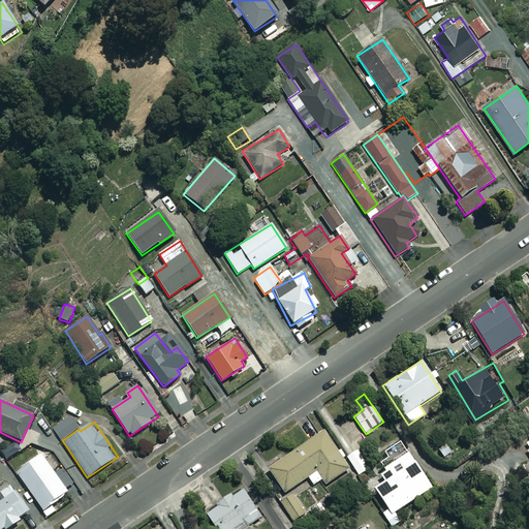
[(349,469),(323,432),(268,469),(284,494),(308,477),(313,486),(321,479),(325,486),(349,469)]
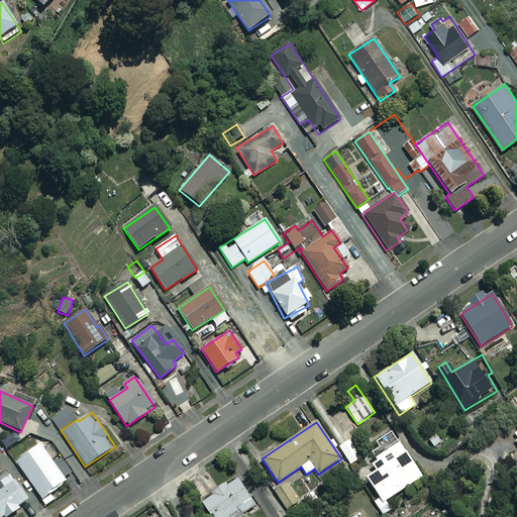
[(19,441),(14,433),(0,442),(5,450),(19,441)]
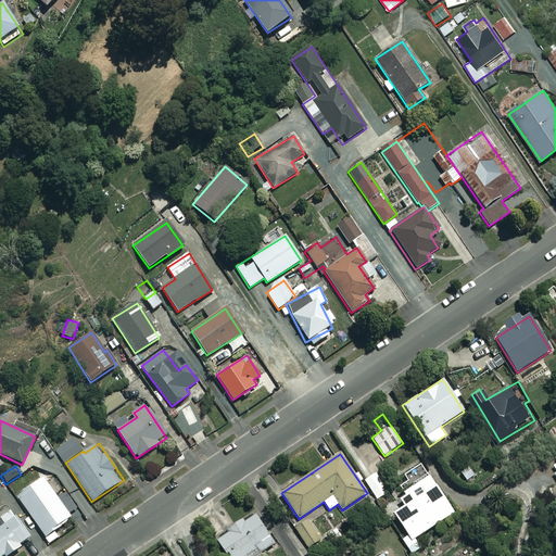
[(471,466),(460,472),(466,482),(477,476),(471,466)]
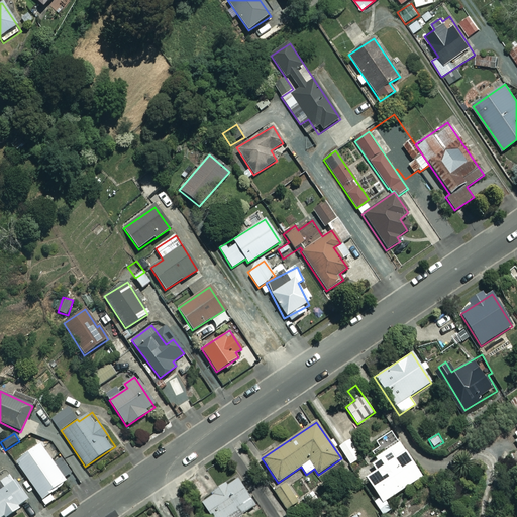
[(50,462),(39,445),(16,461),(41,500),(56,490),(54,487),(72,475),(60,456),(50,462)]
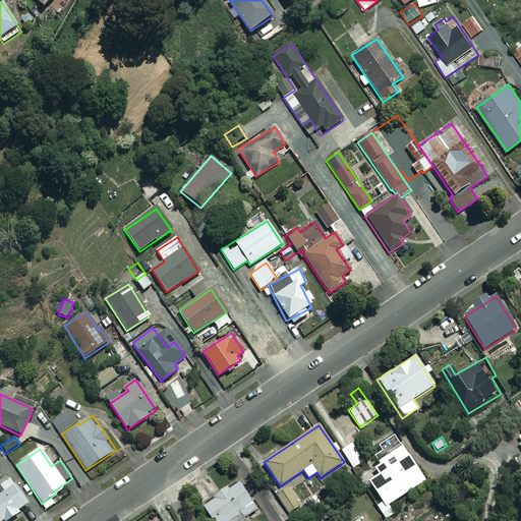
[(397,463),(392,455),(374,467),(379,474),(367,481),(382,502),(377,506),(380,511),(424,481),(408,456),(397,463)]
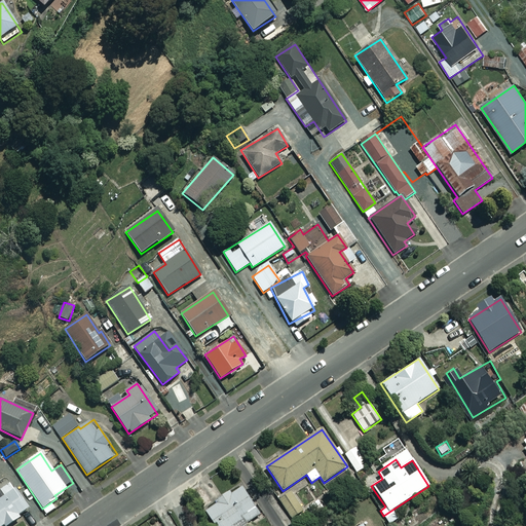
[(0,525),(6,525),(30,512),(12,483),(0,490),(0,525)]
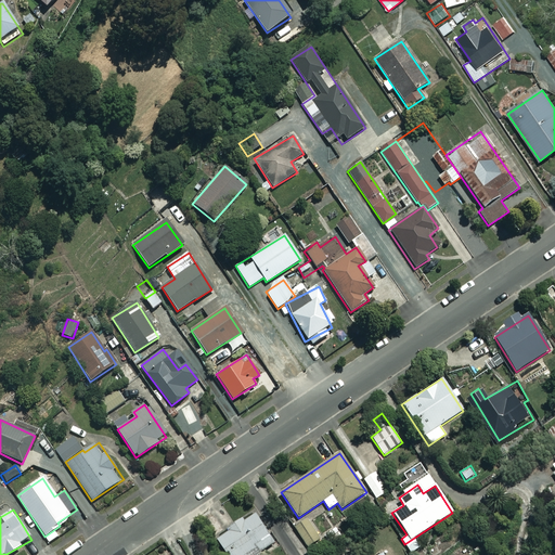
[(274,541),(252,511),(215,539),(226,554),(245,554),(255,549),(258,553),(274,541)]
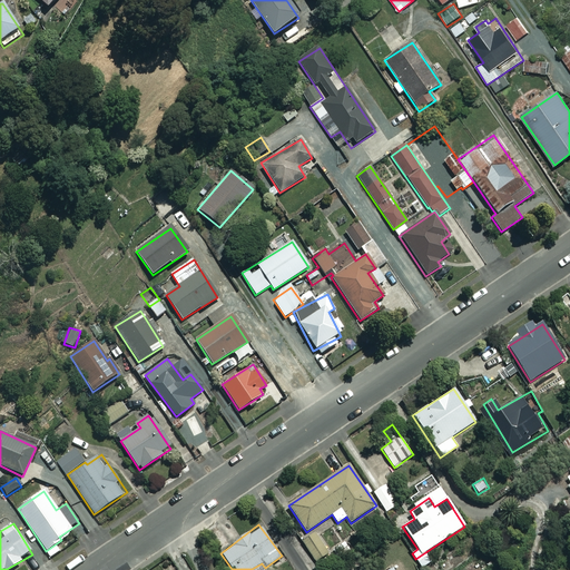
[(316,528),(300,540),(315,561),(332,549),(316,528)]
